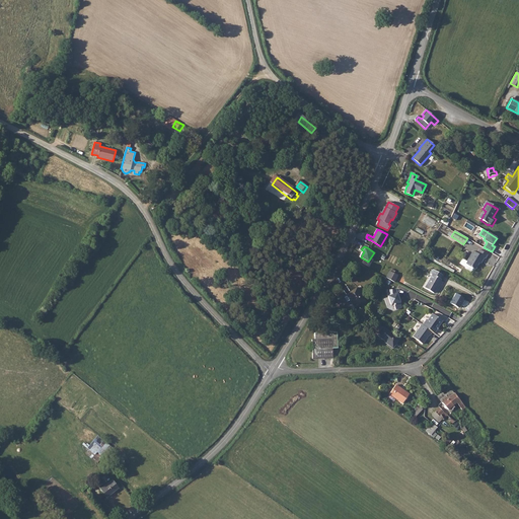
[(401,254),(412,261),(416,252),(405,246),(401,254)]
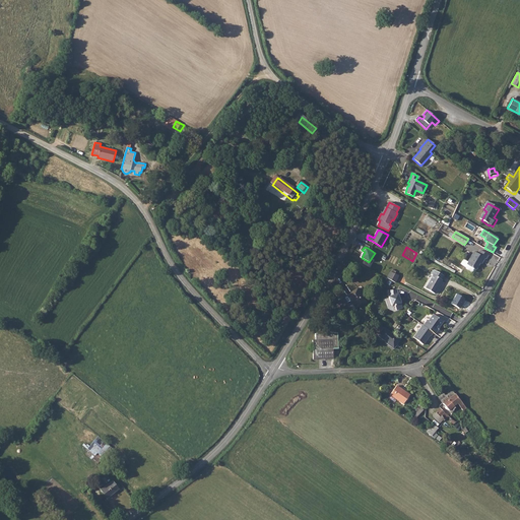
[(468,263),(467,265),(476,271),(481,262),(482,263),(485,259),(486,260),(489,256),(480,251),(478,255),(474,253),(468,263)]
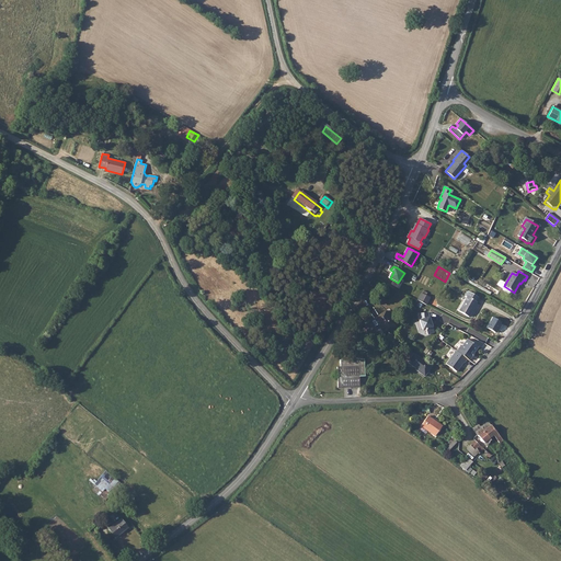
[(497,286),(503,289),(503,292),(510,295),(511,294),(513,292),(505,287),(504,286),(505,284),(501,281),(497,286)]
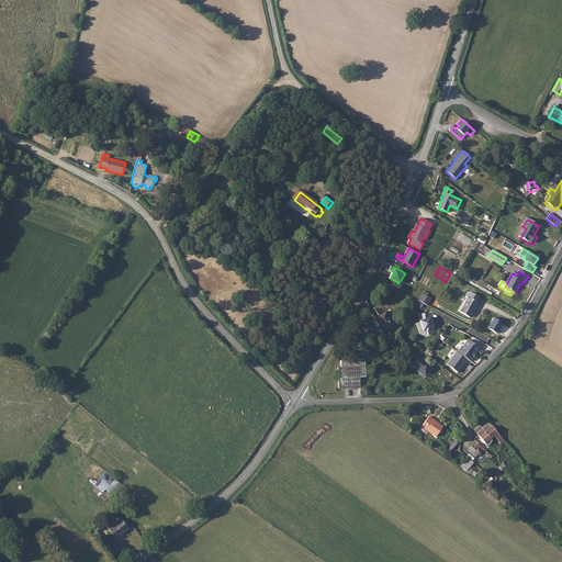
[(465,304),(461,313),(473,319),(481,304),(480,303),(482,299),(471,292),(468,298),(469,298),(465,304)]
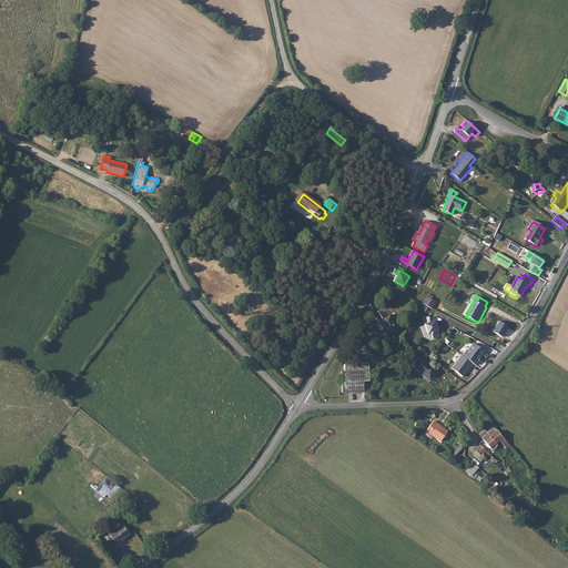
[(426,297),(422,304),(423,305),(432,310),(435,302),(426,297)]
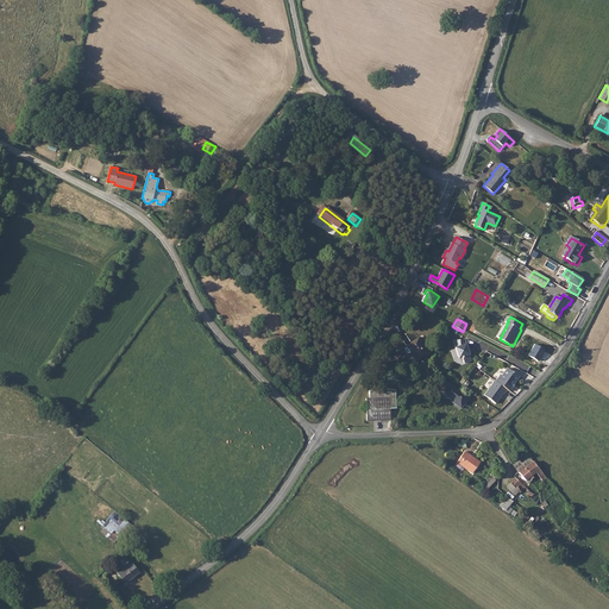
[(463,358),(465,364),(472,362),(470,356),(470,355),(468,351),(470,351),(468,345),(465,345),(465,340),(454,343),(456,350),(459,360),(463,358)]
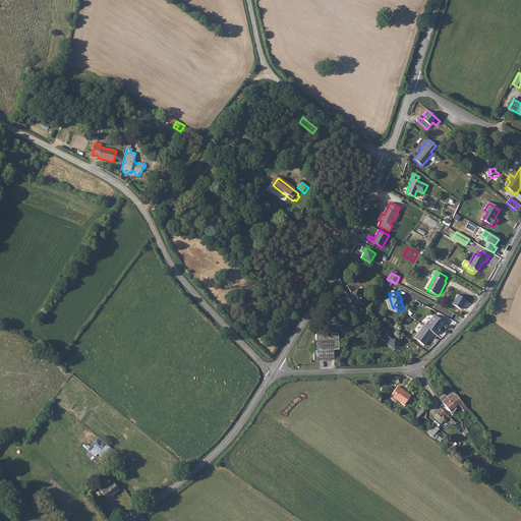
[(356,319),(362,323),(367,312),(361,309),(356,319)]
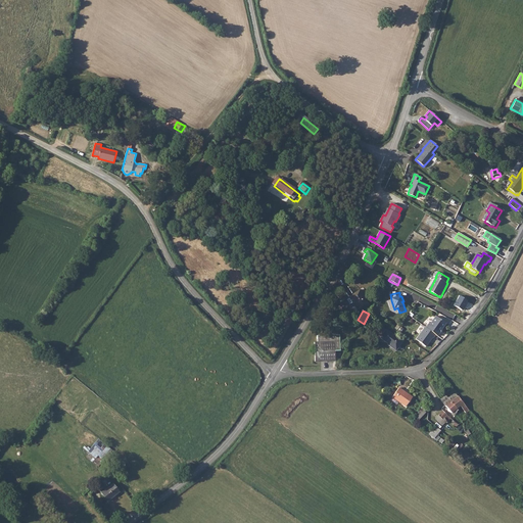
[(430,323),(427,328),(435,334),(437,336),(440,332),(439,332),(446,322),(442,319),(442,320),(436,316),(431,324),(430,323)]
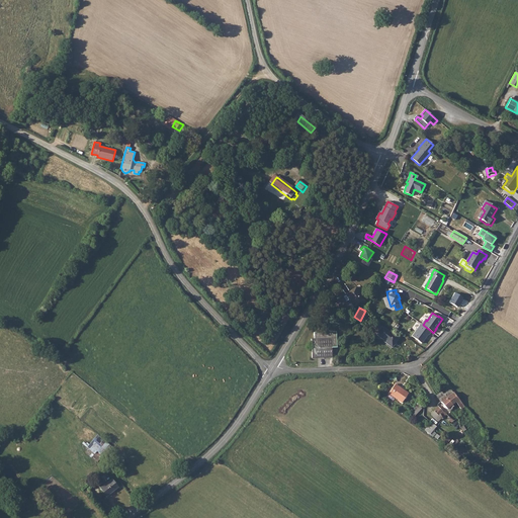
[(431,331),(423,325),(421,323),(412,336),(422,343),(426,338),(425,337),(428,334),(429,334),(431,331)]
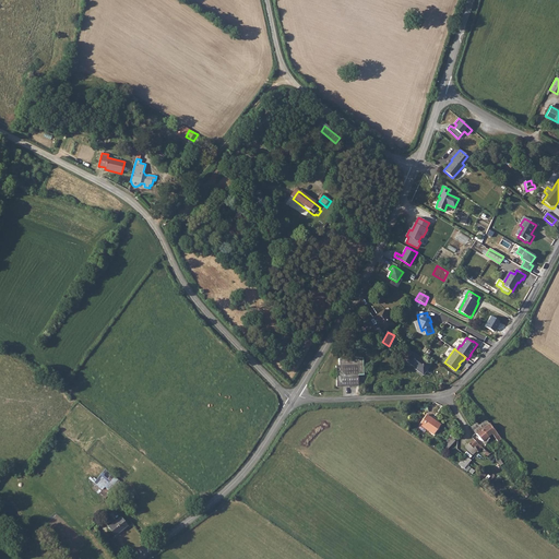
[(412,353),(406,361),(417,369),(416,370),(423,375),(429,365),(412,353)]
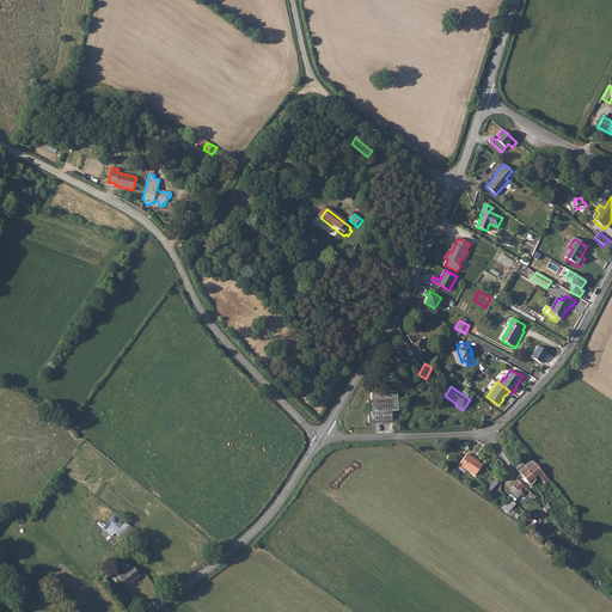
[(374,399),(371,399),(371,422),(393,421),(393,410),(401,409),(399,391),(374,392),(374,399)]
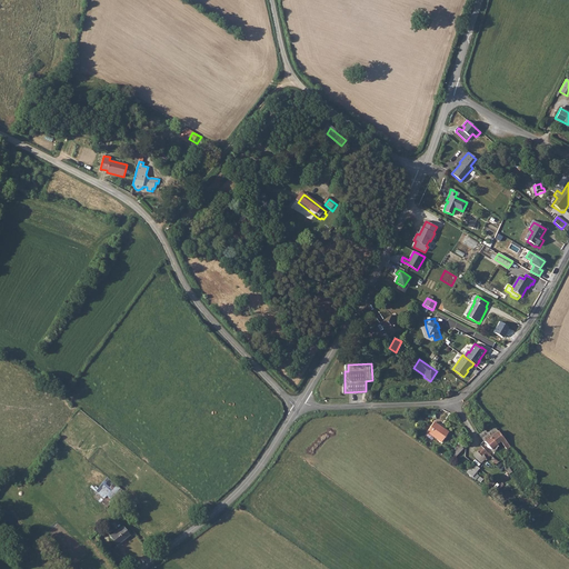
[(428,432),(442,441),(450,431),(435,421),(428,432)]
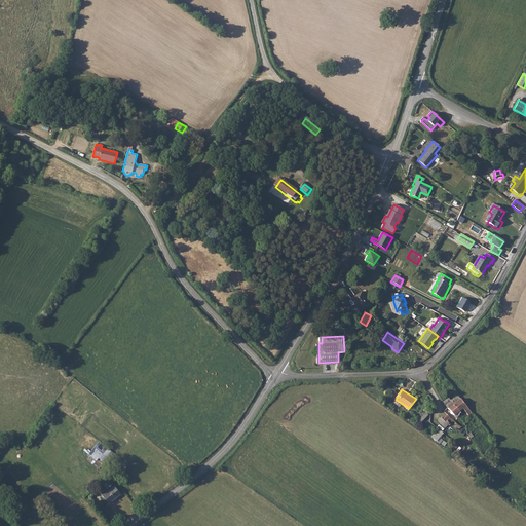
[(452,399),(447,404),(449,407),(457,415),(458,413),(461,409),(460,408),(462,406),(468,412),(471,410),(459,397),(455,401),(452,399)]
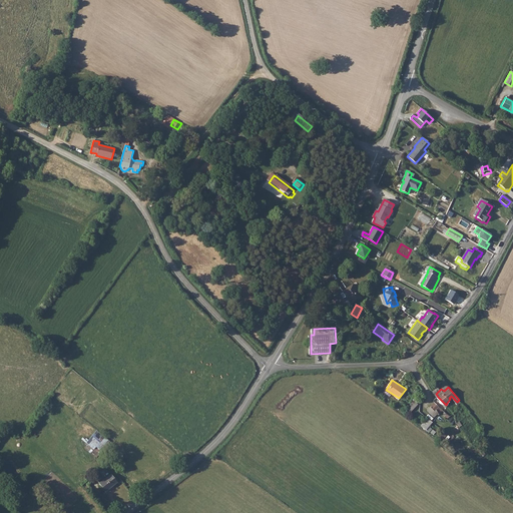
[(415,399),(407,406),(411,410),(418,403),(415,399)]
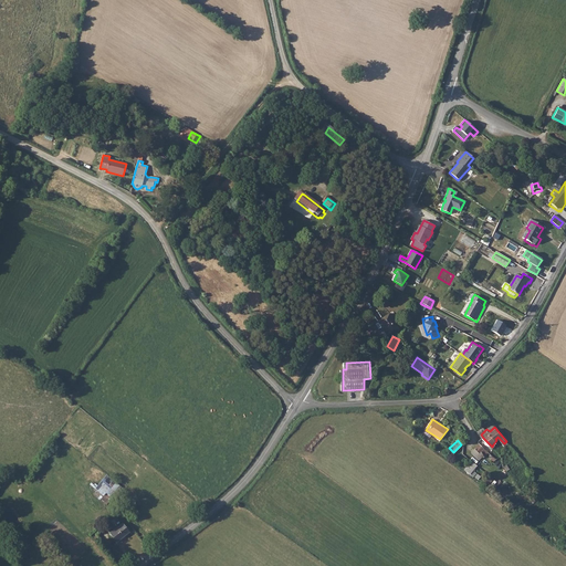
[(479,442),(473,448),(481,456),(483,457),(488,451),(479,442)]
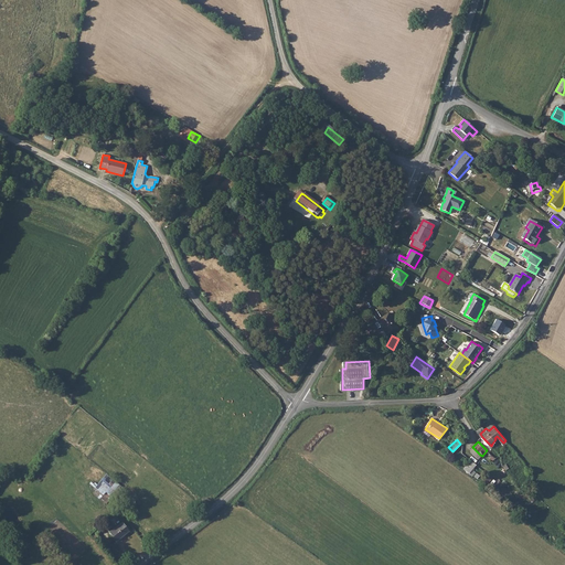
[(472,447),(469,450),(478,458),(480,455),(472,447)]
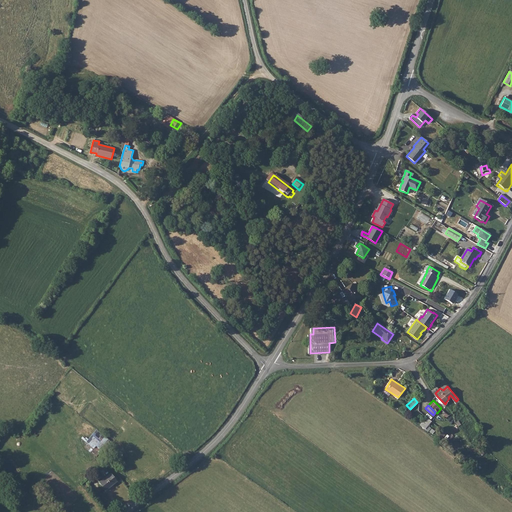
[(430,420),(426,417),(420,424),(424,428),(430,420)]
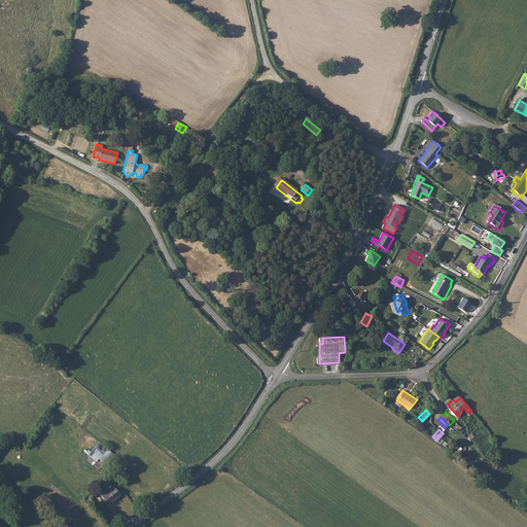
[(457,445),(453,442),(447,449),(451,453),(457,445)]
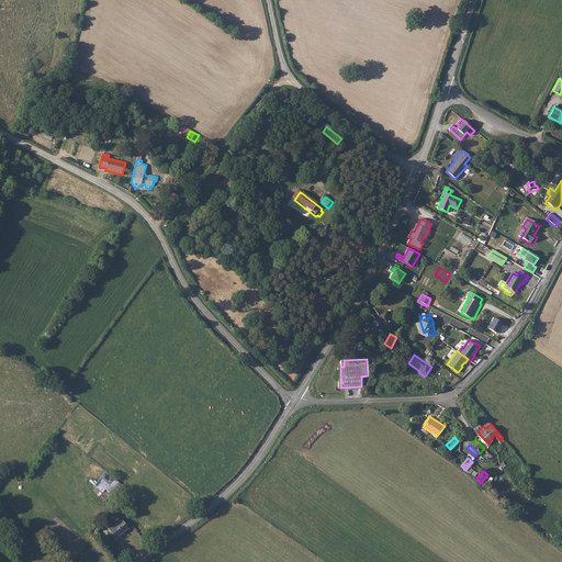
[(105,478),(99,486),(109,493),(110,490),(116,494),(120,490),(105,478)]
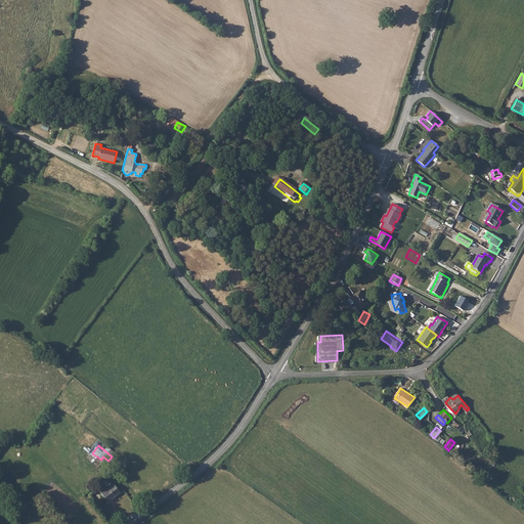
[(119,484),(107,493),(113,500),(125,491),(119,484)]
